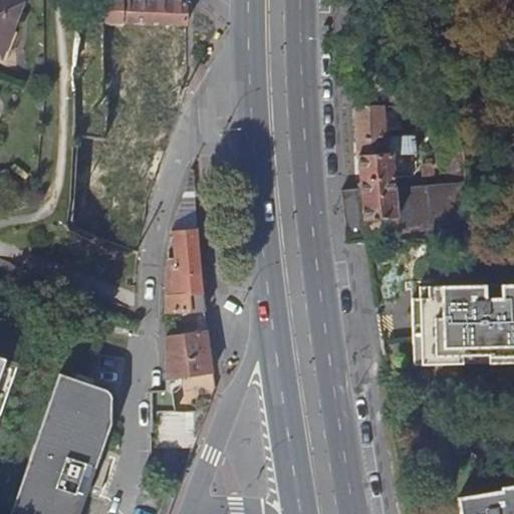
[(0,0),(0,57),(4,59),(23,5),(8,0),(0,0)]
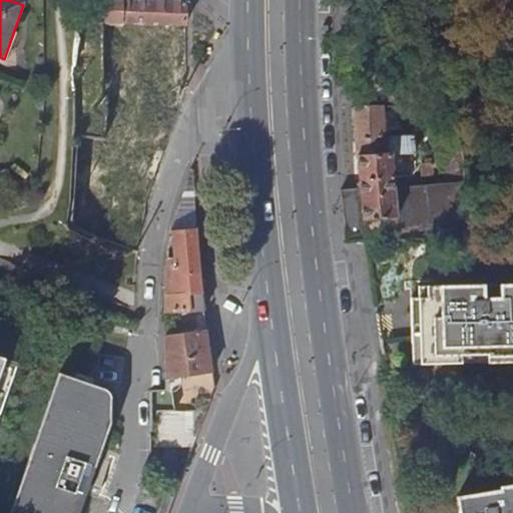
[(185,0),(82,0),(83,22),(103,22),(170,24),(183,24),(185,24),(185,0)]
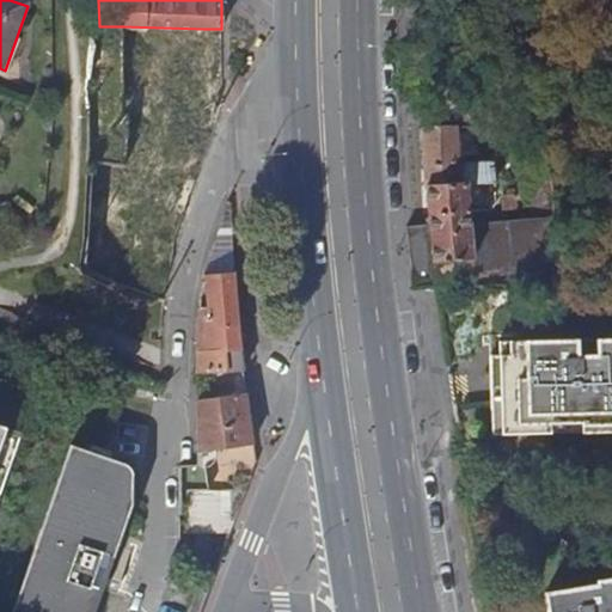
[(490,75),(436,75),(438,122),(490,121),(490,75)]
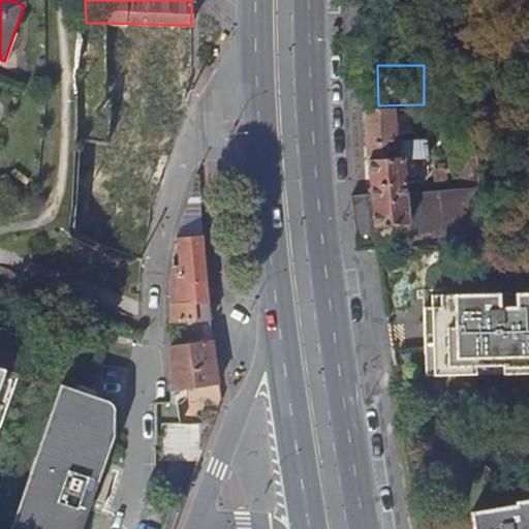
[(396,139),(395,110),(368,107),(369,133),(371,186),(372,193),(375,247),(386,247),(467,248),(483,249),(472,113),(414,110),(414,123),(453,125),(456,170),(435,170),(436,183),(457,184),(458,192),(407,194),(406,183),(424,182),(429,177),(428,166),(421,167),(421,174),(405,175),(405,157),(427,157),(425,141),(396,139)]
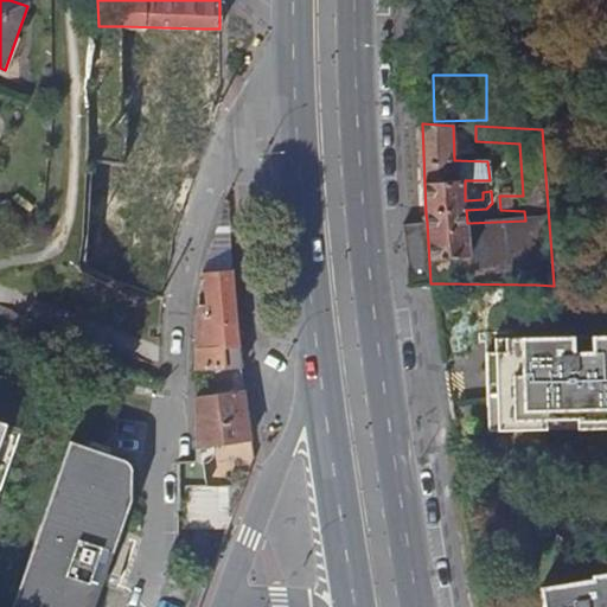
[(409,285),(430,283),(427,222),(404,223),(409,285)]
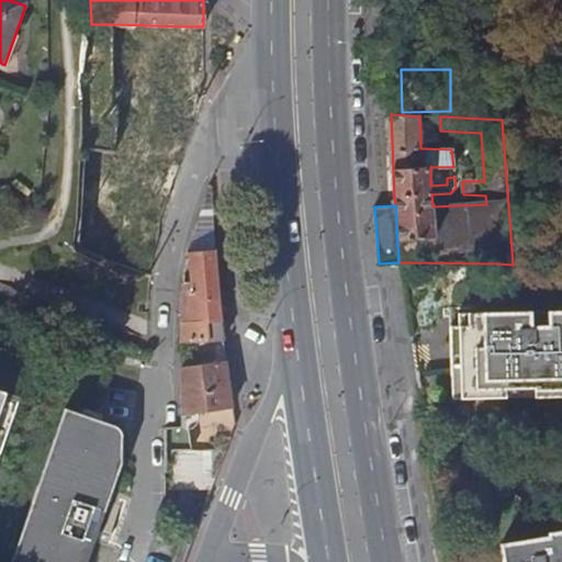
[(190,284),(182,284),(181,296),(178,344),(222,341),(222,334),(195,335),(194,323),(221,321),(215,250),(188,255),(190,284)]
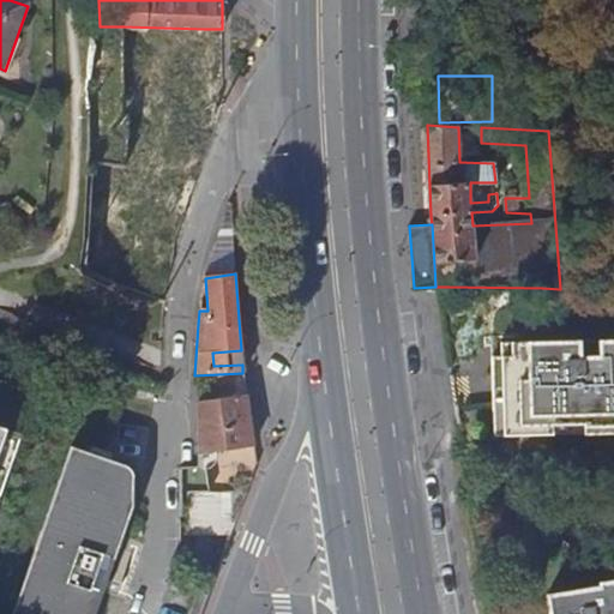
[(511,357),(492,359),(494,425),(518,423),(518,434),(552,433),(551,422),(584,421),(584,423),(613,422),(613,338),(597,339),(599,355),(578,356),(577,341),(511,343),(511,357)]
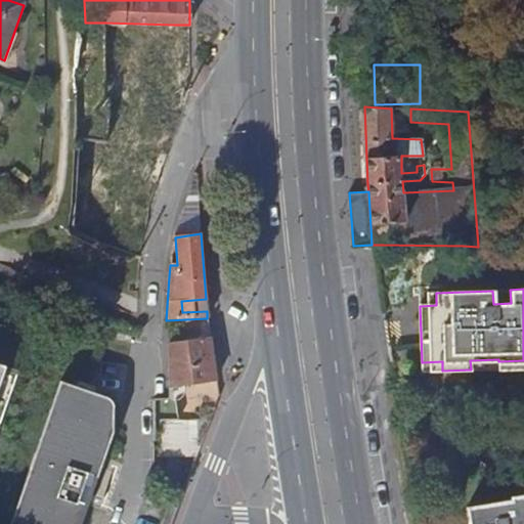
[(510,290),(492,291),(493,304),(511,303),(510,290)]
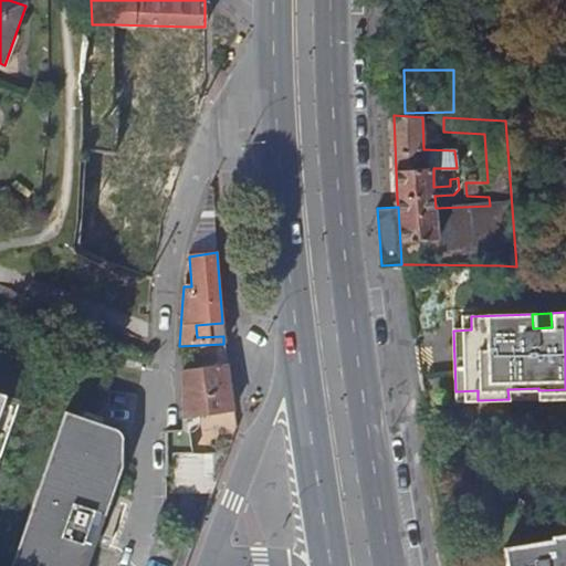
[(452,317),(453,331),(471,329),(471,316),(452,317)]
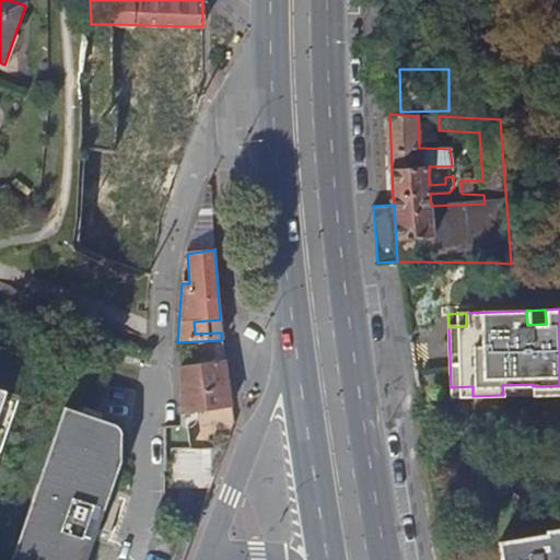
[(224,361),(178,369),(179,411),(230,404),(224,361)]
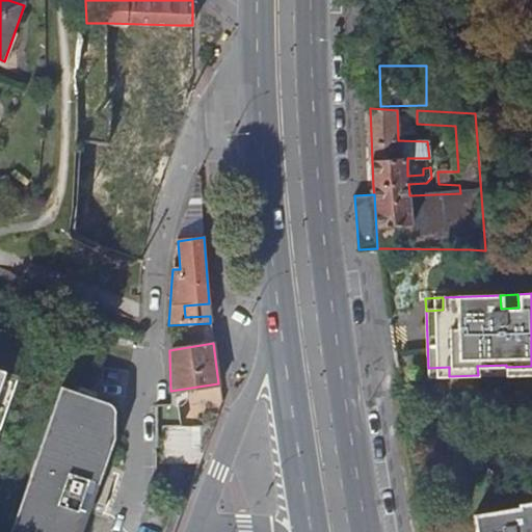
[(506,365),(477,366),(478,375),(531,372),(531,366),(506,367),(506,365)]
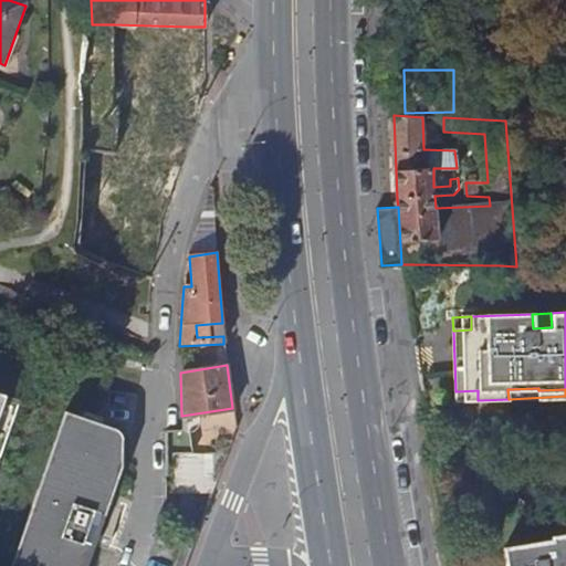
[(478,390),(456,391),(456,401),(478,400),(478,390)]
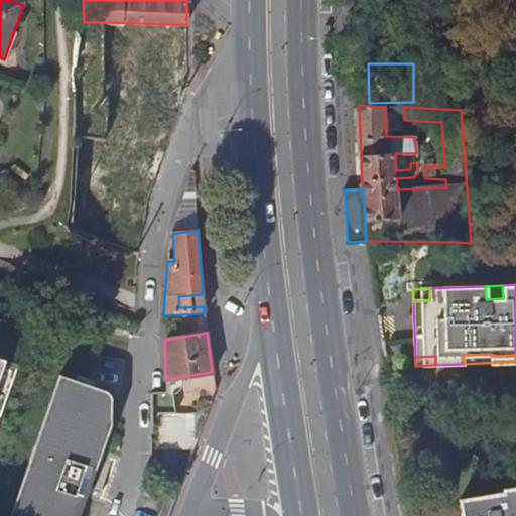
[(0,423),(20,367),(0,360),(0,423)]
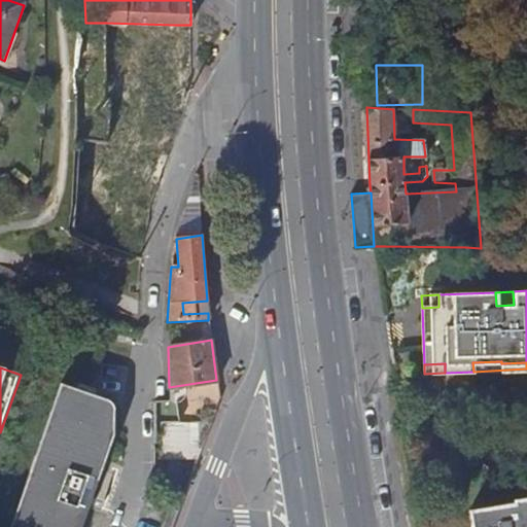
[(105,400),(61,384),(9,526),(75,526),(82,507),(77,505),(86,478),(97,482),(113,435),(112,409),(112,408),(112,407),(111,407),(111,406),(111,405),(110,403),(109,402),(108,401),(107,401),(106,400),(105,400)]
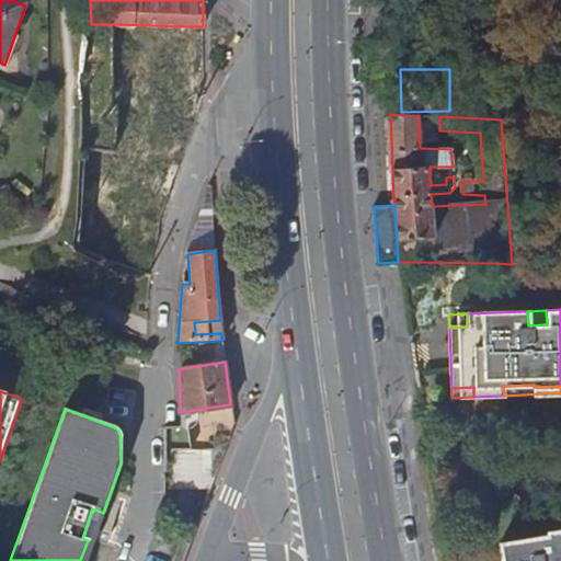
[(173,448),(175,487),(214,485),(213,446),(173,448)]
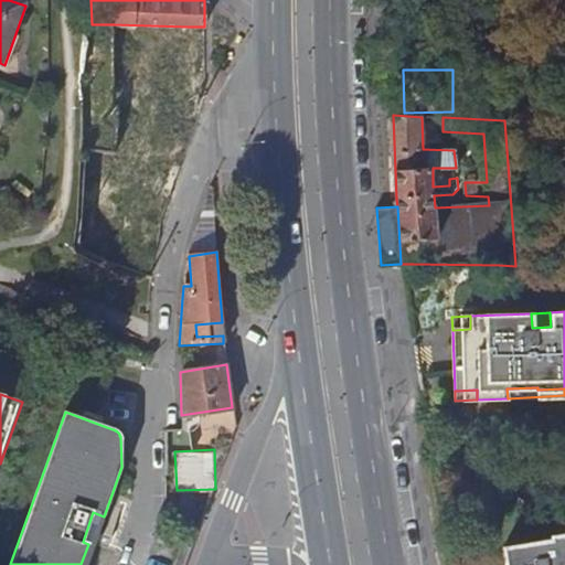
[(564,564),(564,534),(551,537),(552,541),(503,548),(505,564),(564,564)]
